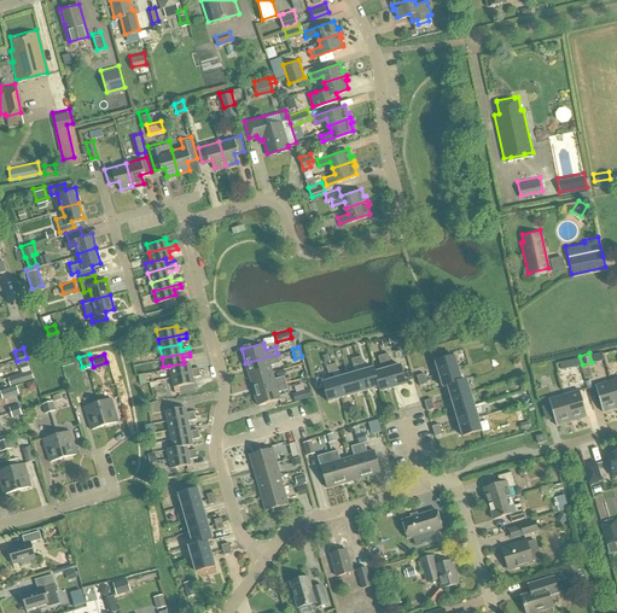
[(245,363),(249,377),(272,369),(269,363),(279,360),(278,354),(245,363)]
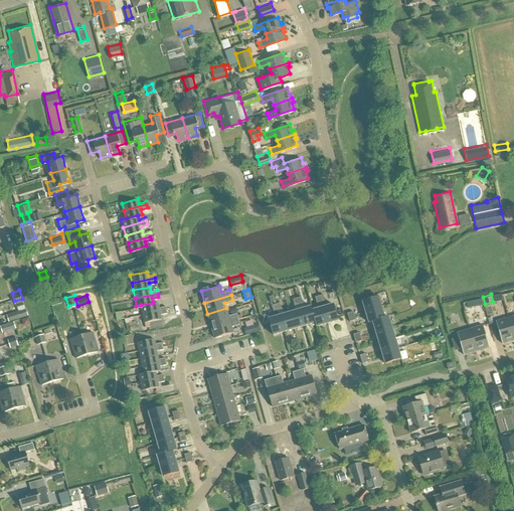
[(365,310),(380,305),(377,295),(362,299),(365,310)]
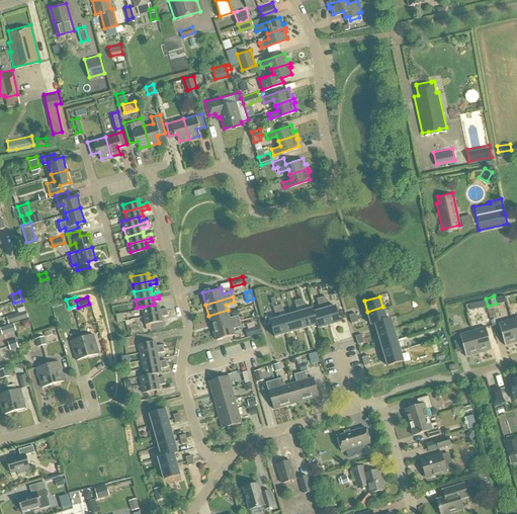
[(476,298),(468,301),(470,307),(478,305),(476,298)]
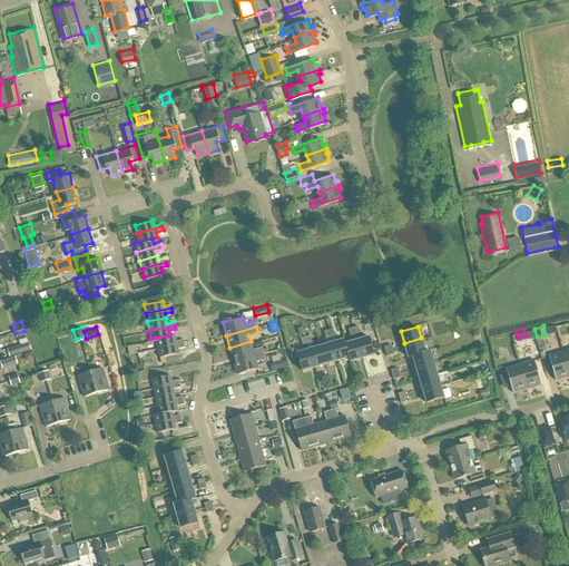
[(156,338),(158,347),(184,341),(183,338),(175,339),(175,333),(169,334),(169,335),(156,338)]
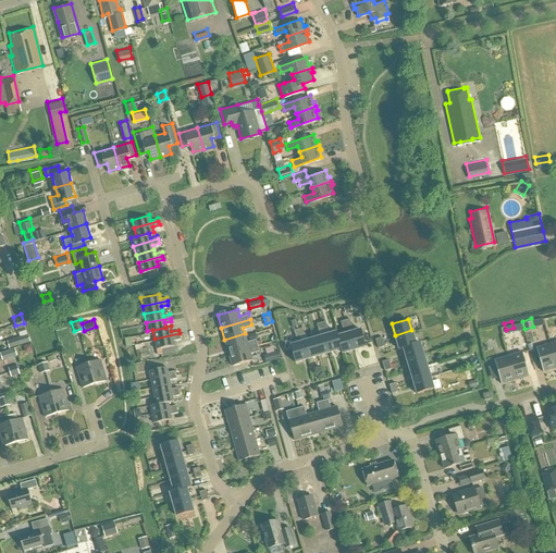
[(360,328),(348,331),(354,347),(365,344),(360,328)]
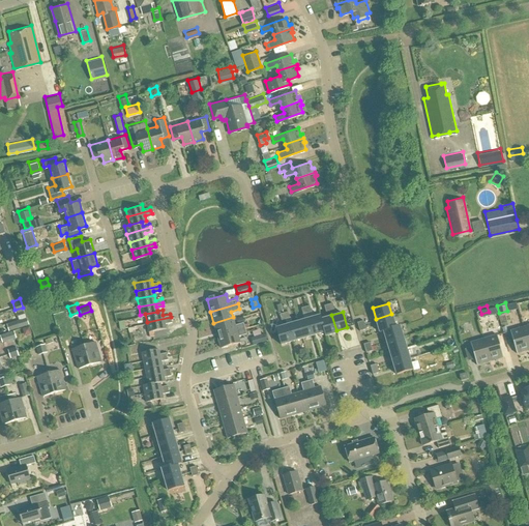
[(313,332),(323,329),(324,329),(321,318),(320,314),(309,317),(313,332)]
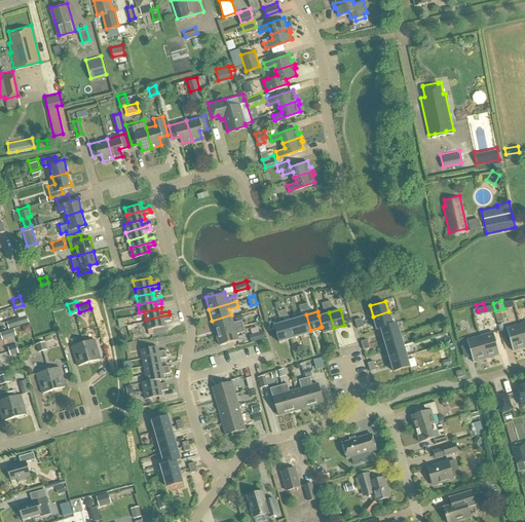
[(376,328),(380,326),(391,323),(391,322),(388,311),(373,317),(376,328)]
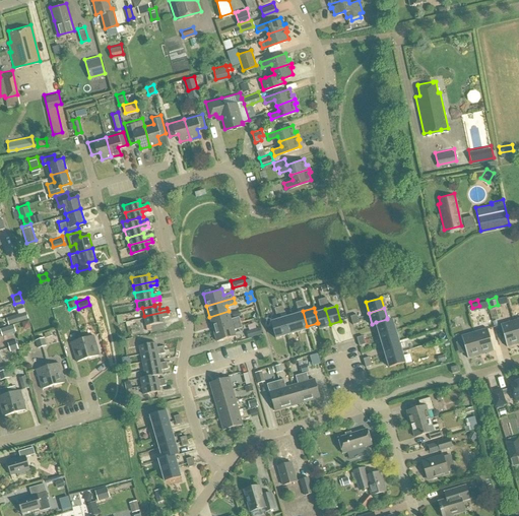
[(24,309),(6,315),(8,322),(27,316),(24,309)]
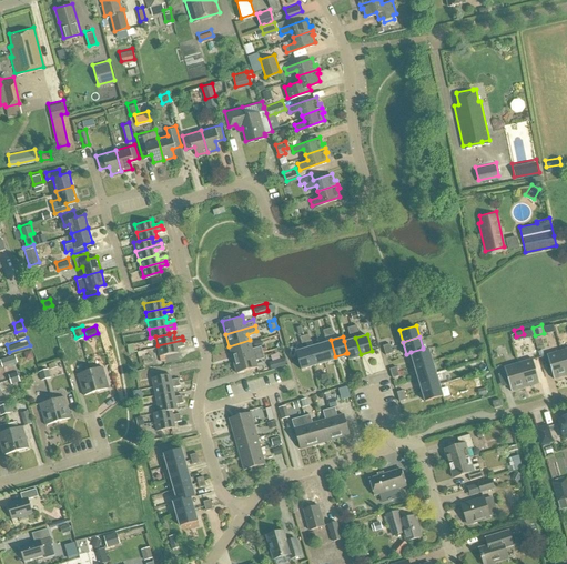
[(355,338),(344,341),(347,353),(346,353),(348,358),(361,354),(355,338)]
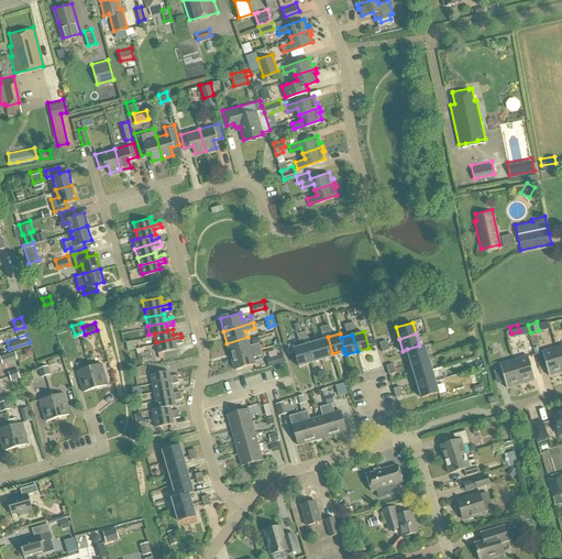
[(182,337),(156,342),(157,350),(162,349),(176,347),(175,341),(182,340),(182,337)]
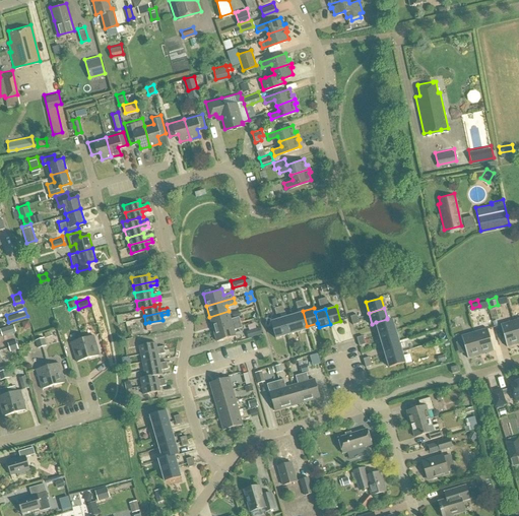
[(209,317),(212,328),(240,320),(238,315),(230,317),(229,311),(209,317)]
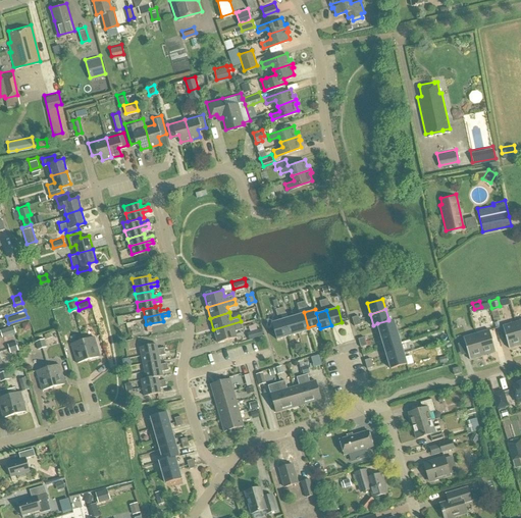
[(298,330),(308,327),(304,312),(293,315),(298,330)]
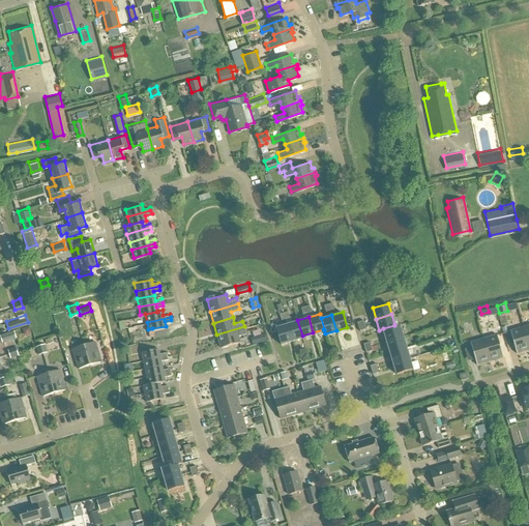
[(291,339),(302,335),(297,320),(287,323),(291,339)]
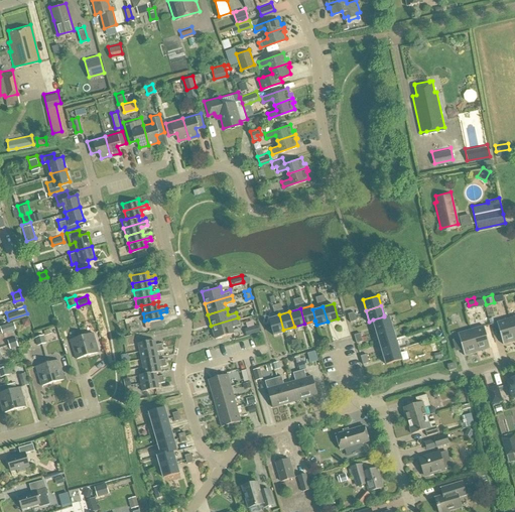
[(283,330),(279,314),(268,317),(273,334),(283,330)]
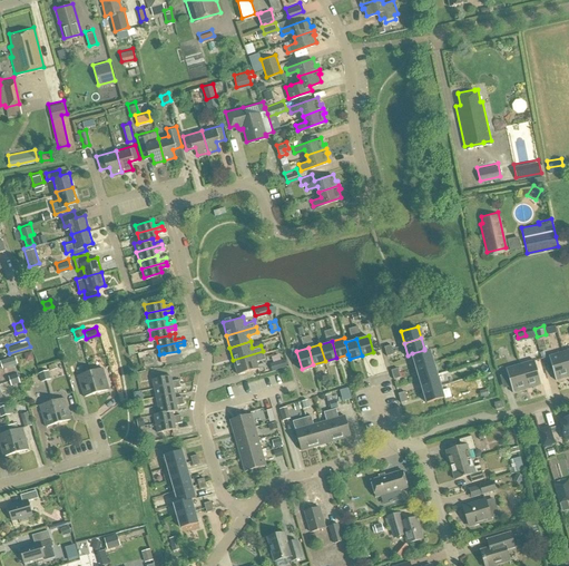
[(412,353),(415,366),(432,360),(429,348),(424,349),(424,350),(412,353)]
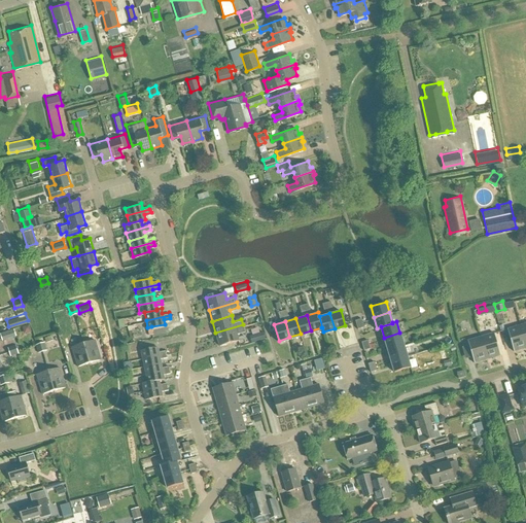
[(525,345),(520,323),(506,326),(513,349),(525,345)]
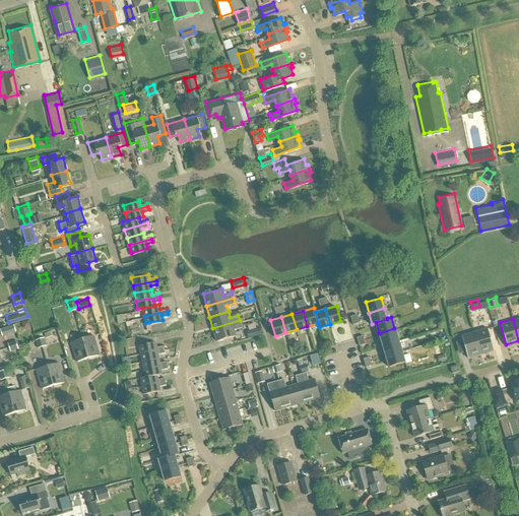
[(240,320),(212,328),(216,339),(235,334),(233,328),(241,325),(240,320)]
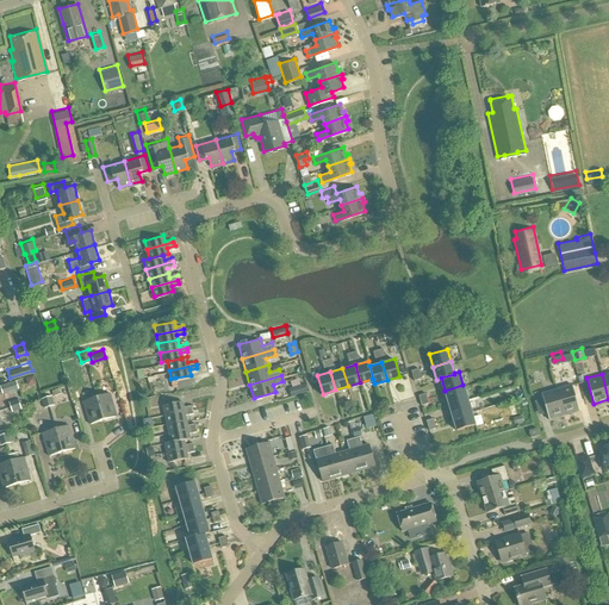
[(14,378),(0,382),(0,387),(1,391),(17,385),(14,378)]
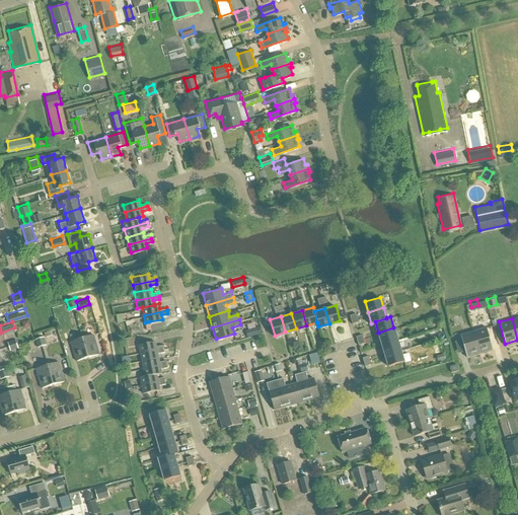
[(259,323),(244,328),(247,336),(262,330),(259,323)]
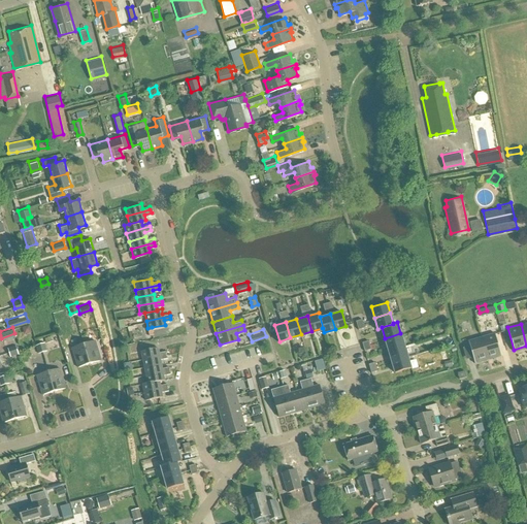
[(494,331),(481,335),(488,357),(500,354),(494,331)]
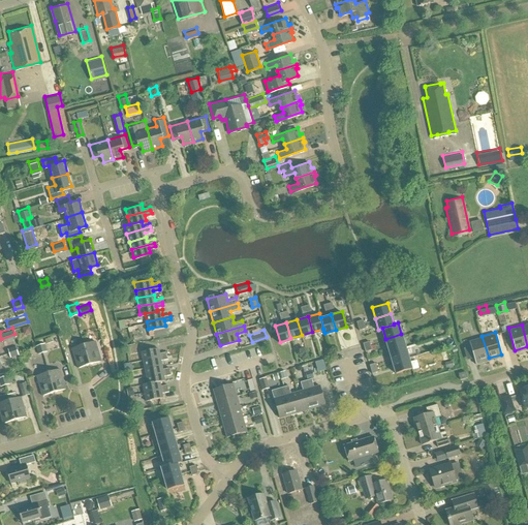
[(385,339),(389,349),(405,345),(401,334),(385,339)]
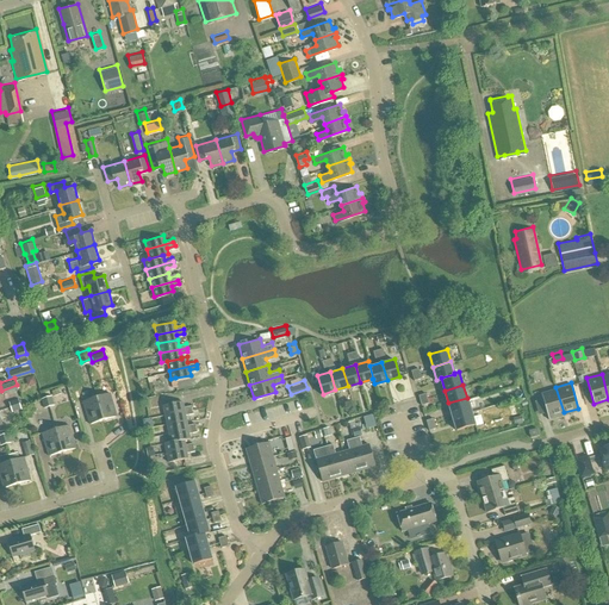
[(564,412),(555,387),(541,391),(548,417),(564,412)]
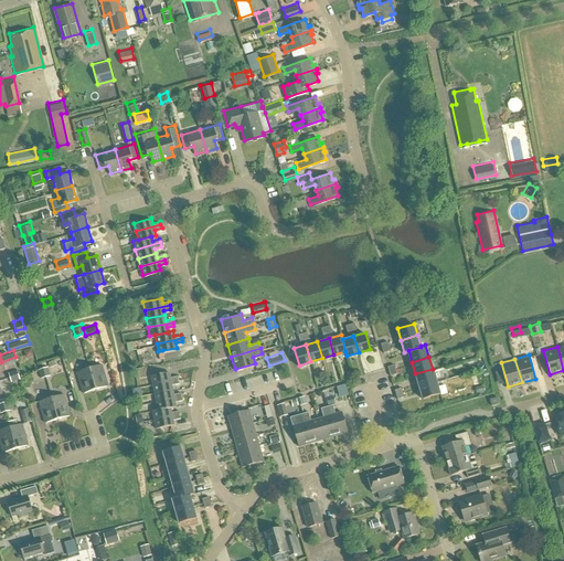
[(100,362),(88,366),(95,388),(107,383),(100,362)]
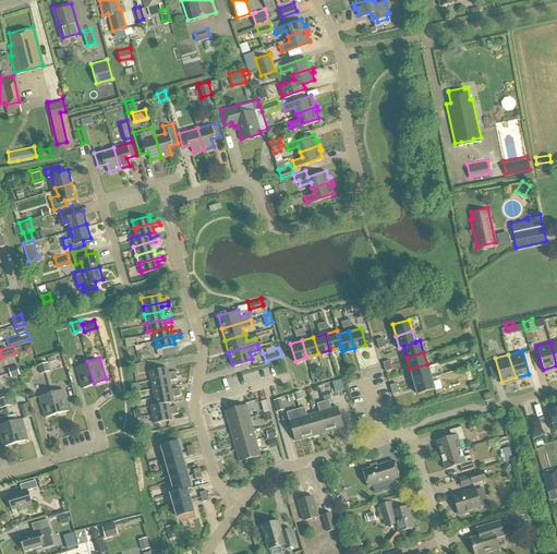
[(82,386),(94,383),(87,361),(75,364),(82,386)]
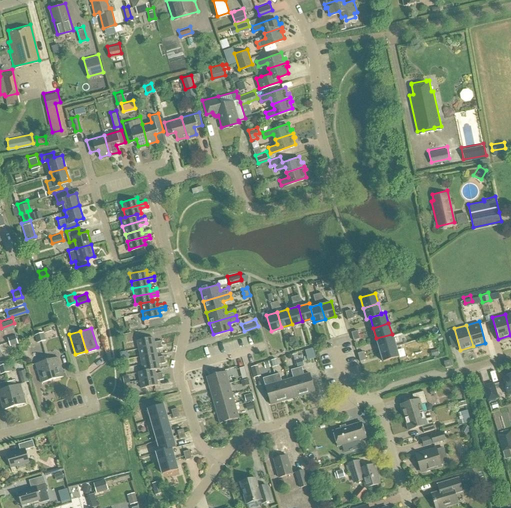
[(9,343),(17,340),(15,332),(7,335),(9,343)]
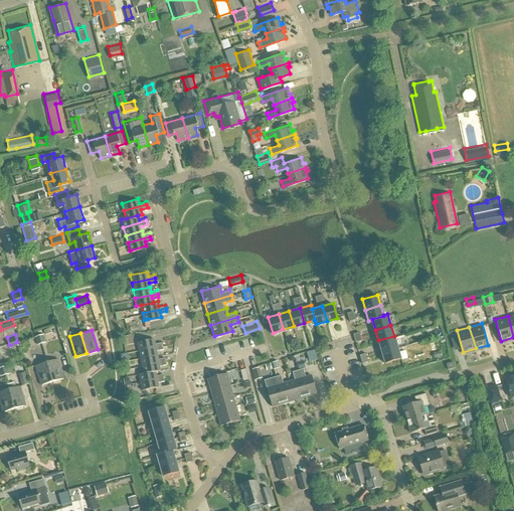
[(378,340),(381,351),(397,346),(394,336),(378,340)]
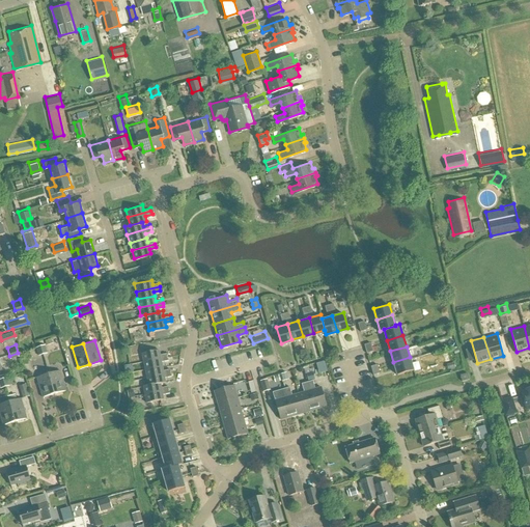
[(141,351),(143,359),(167,355),(166,352),(160,353),(159,348),(141,351)]
